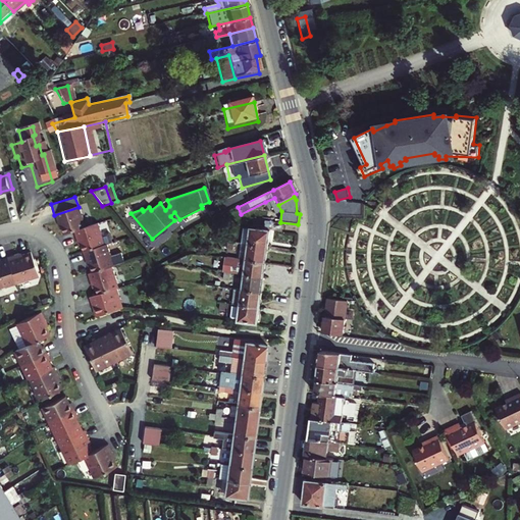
[(79,207),(54,215),(57,226),(59,225),(62,237),(72,232),(84,229),(81,220),(83,220),(79,207)]
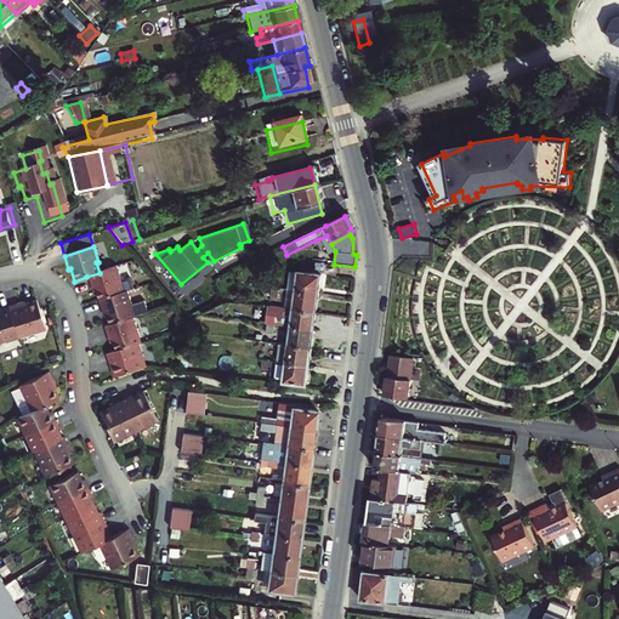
[(100,273),(86,277),(91,291),(92,290),(96,302),(97,302),(126,293),(132,290),(129,280),(120,284),(115,268),(100,273)]
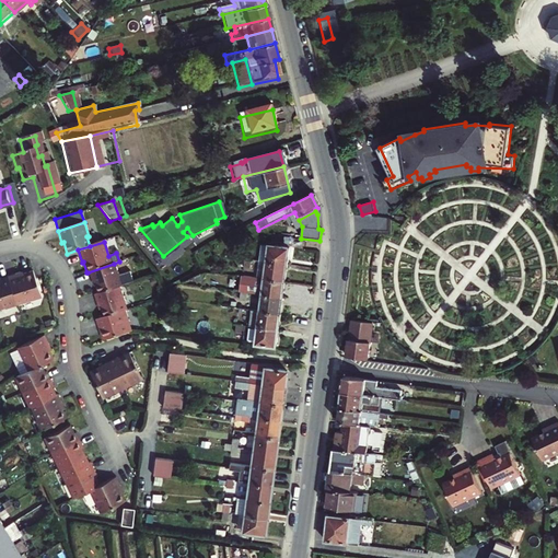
[(289,250),(269,246),(267,263),(287,265),(289,250)]
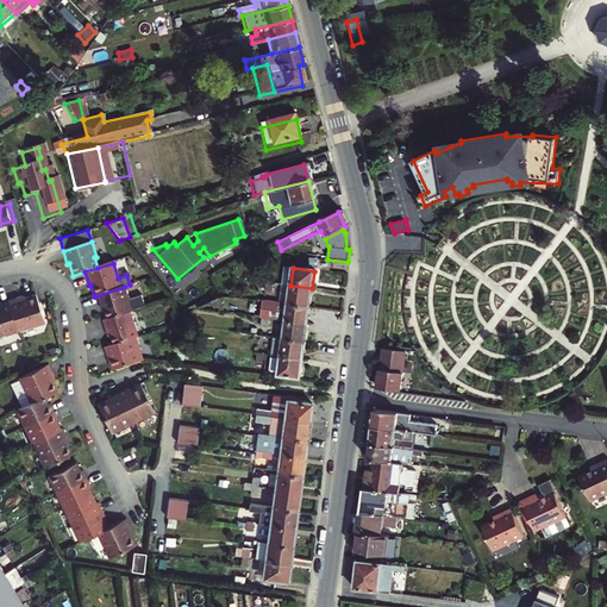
[(312,288),(291,286),(288,302),(310,306),(312,288)]
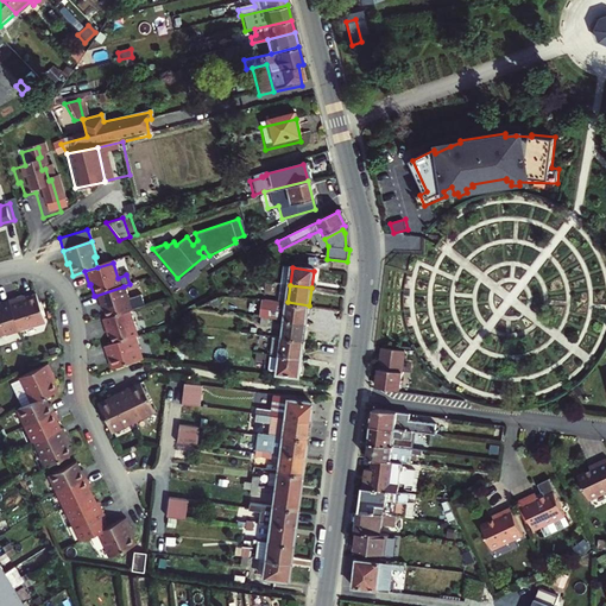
[(124,286),(95,296),(100,309),(101,309),(105,320),(130,313),(144,308),(140,297),(128,302),(124,286)]
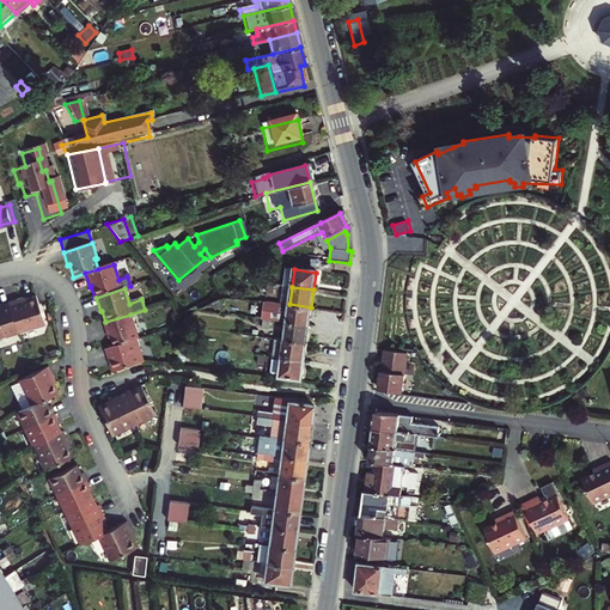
[(20,299),(6,304),(17,335),(34,329),(34,328),(43,324),(34,297),(22,300),(20,299)]
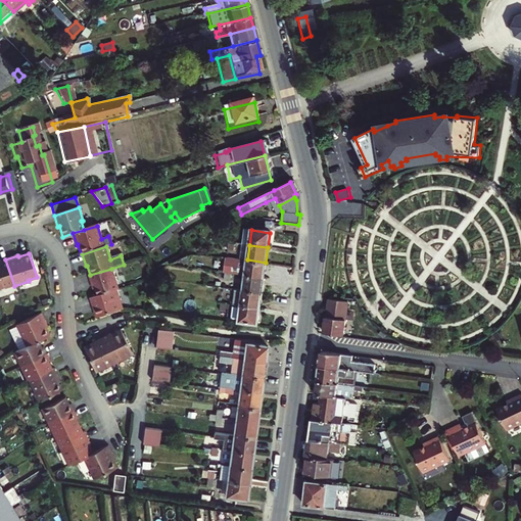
[(245,275),(247,259),(221,256),(219,272),(225,273),(245,275)]
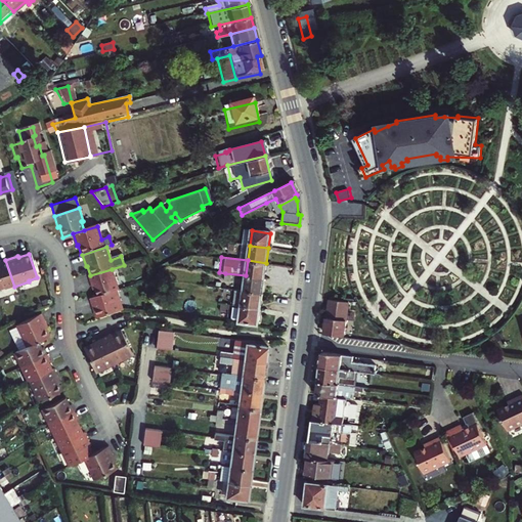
[(0,290),(1,290),(2,291),(14,287),(5,260),(0,261),(0,290)]
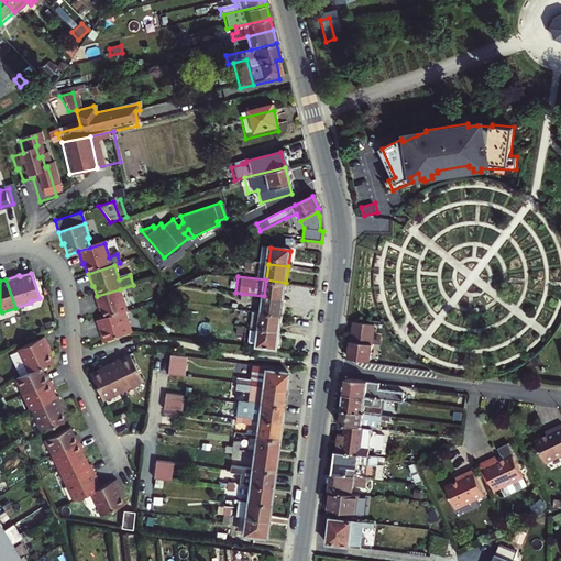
[(286,283),(266,279),(264,296),(284,299),(286,283)]
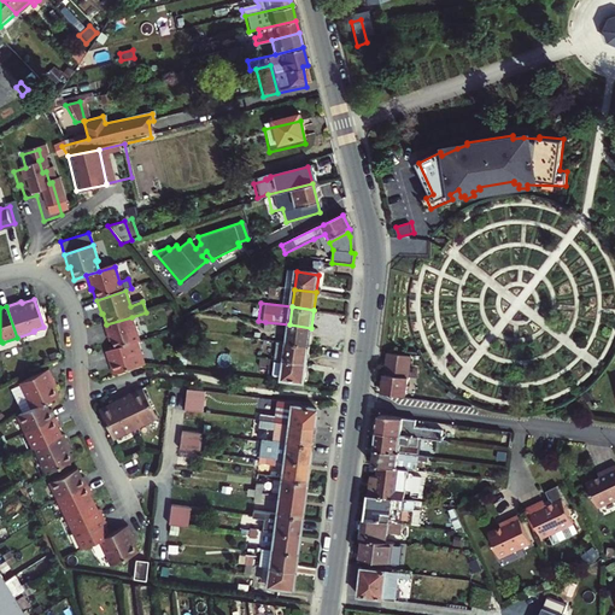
[(136,333),(132,317),(106,324),(103,326),(106,340),(109,339),(112,351),(133,345),(138,344),(134,334),(136,333)]
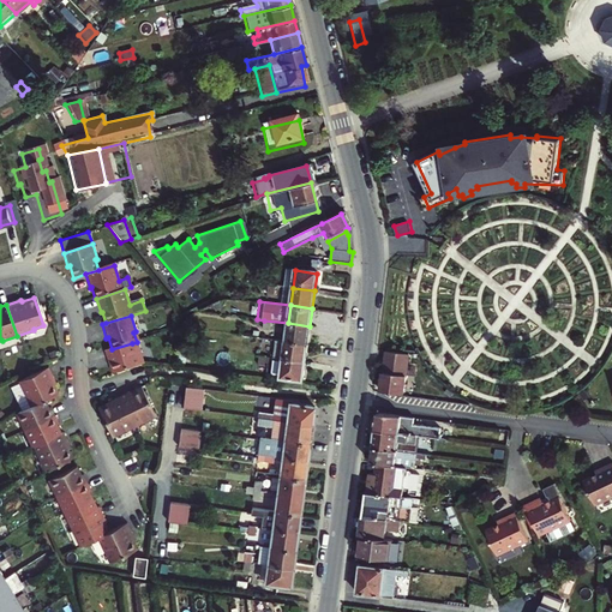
[(310,327),(288,323),(286,341),(307,345),(310,327)]
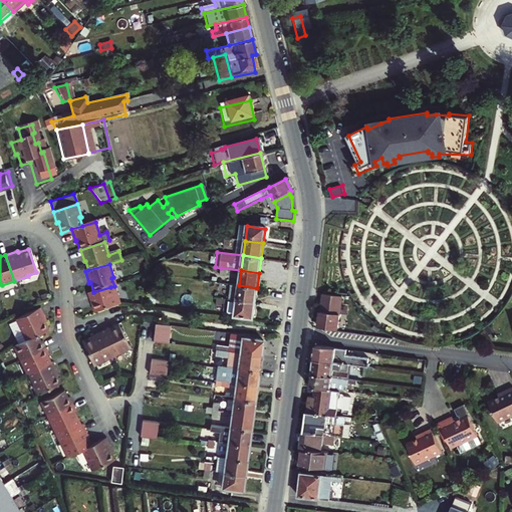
[(229,298),(237,299),(255,302),(257,288),(239,285),(231,284),(229,298)]
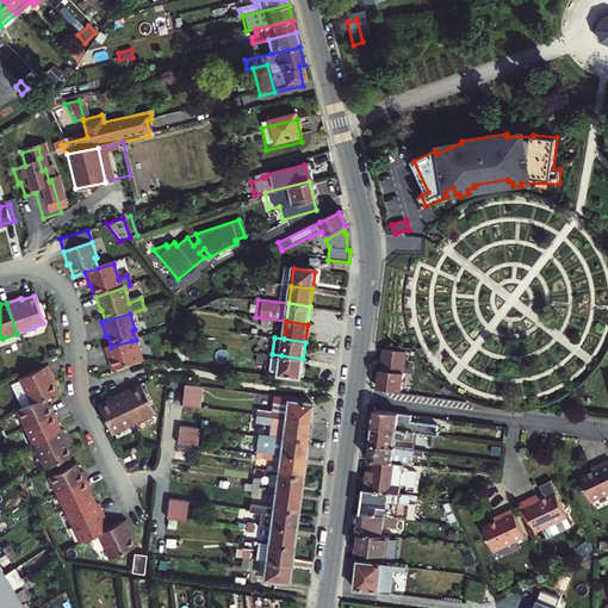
[(111,347),(104,349),(107,360),(109,360),(112,372),(137,364),(134,354),(136,353),(131,341),(111,347)]
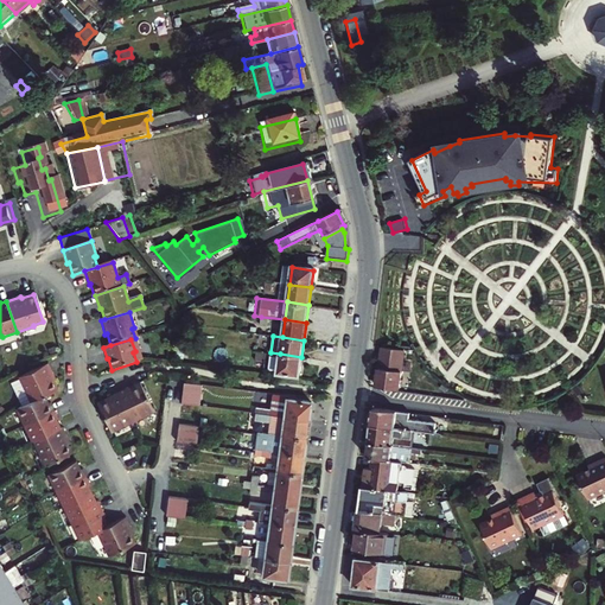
[(402,392),(407,351),(386,349),(381,389),(402,392)]
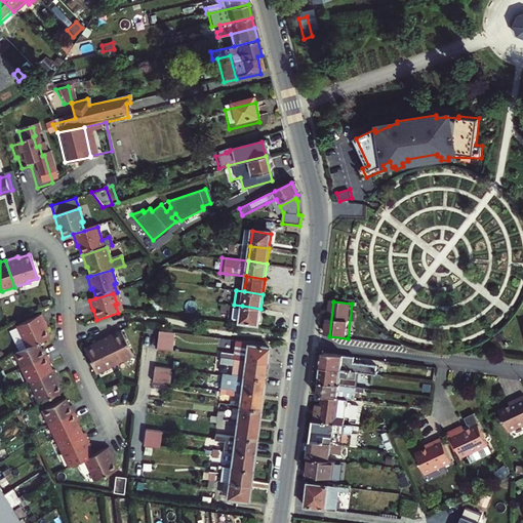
[(258,324),(260,309),(242,306),(240,322),(258,324)]
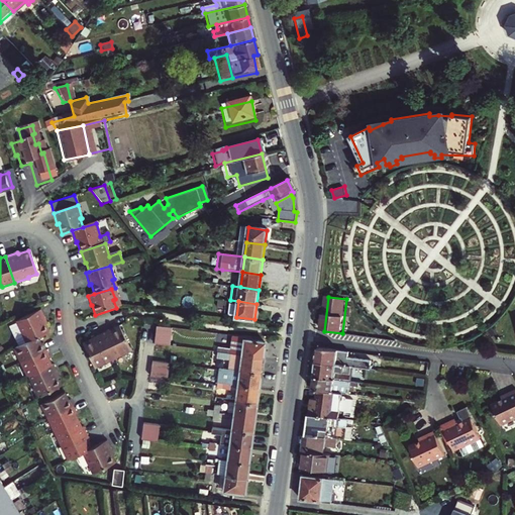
[(39,310),(14,322),(20,335),(22,335),(26,342),(38,337),(47,332),(43,322),(44,321),(39,310)]
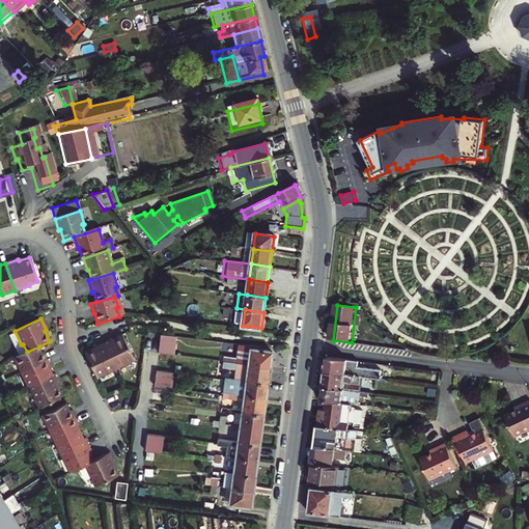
[(173,336),(158,334),(157,353),(171,354),(173,336)]
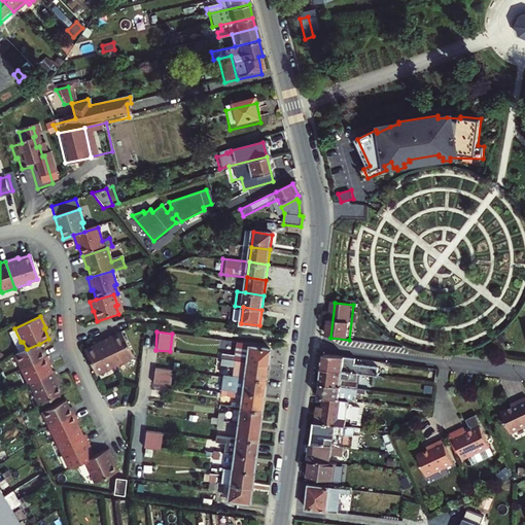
[(109,338),(101,342),(114,368),(124,363),(124,361),(132,357),(120,335),(110,339),(109,338)]
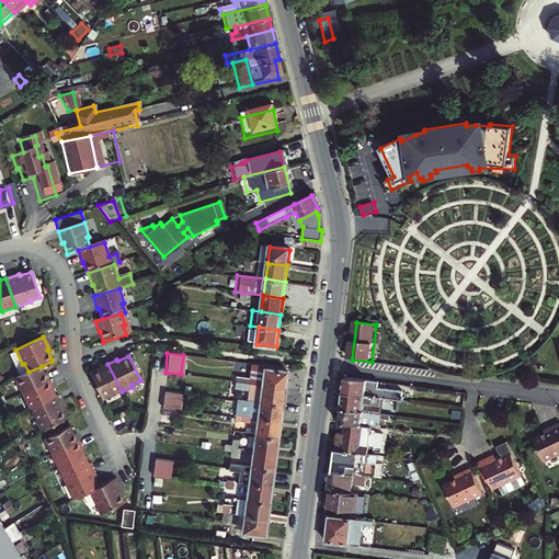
[(122,391),(107,364),(99,368),(99,369),(89,375),(100,399),(109,396),(110,397),(122,391)]
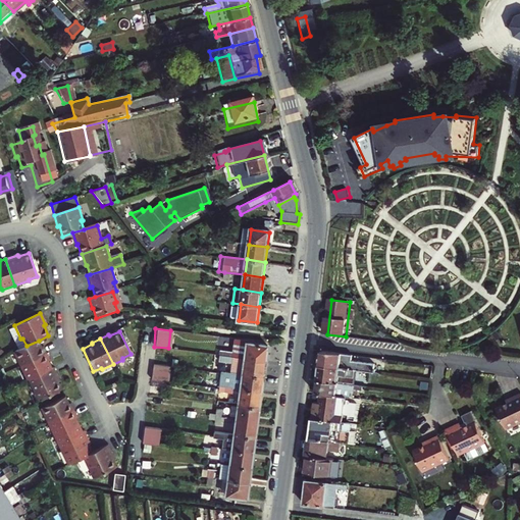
[(243,358),(245,342),(245,340),(232,339),(230,351),(218,349),(217,355),(243,358)]
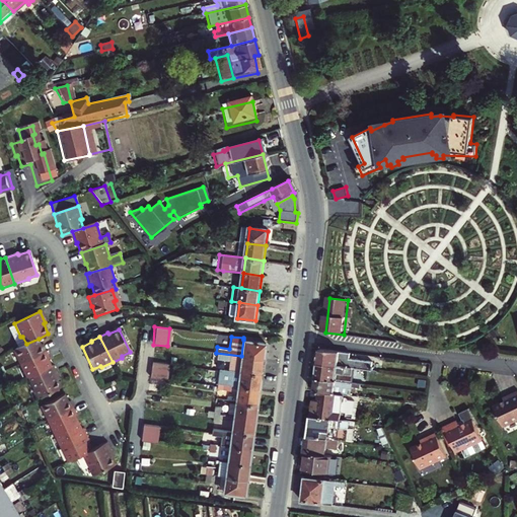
[(45,353),(39,339),(26,344),(13,351),(19,365),(45,353)]
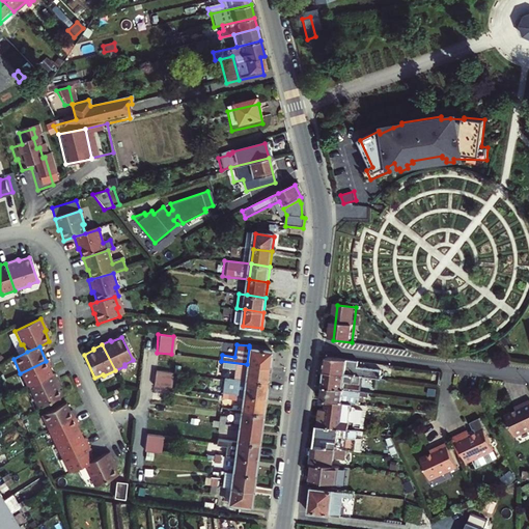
[(271,351),(249,347),(247,364),(269,366),(271,351)]
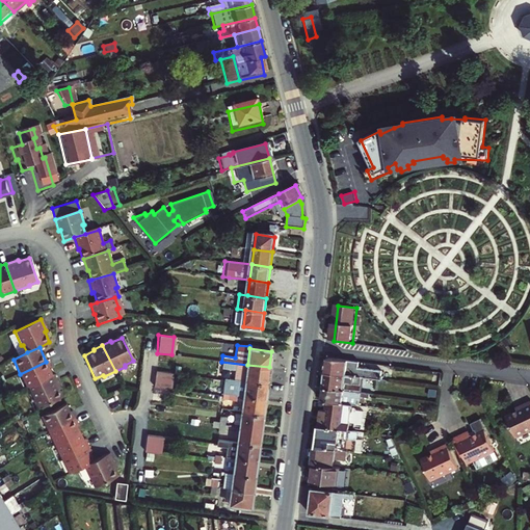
[(328,373),(379,378),(385,379),(386,371),(363,369),(363,363),(330,359),(328,373)]
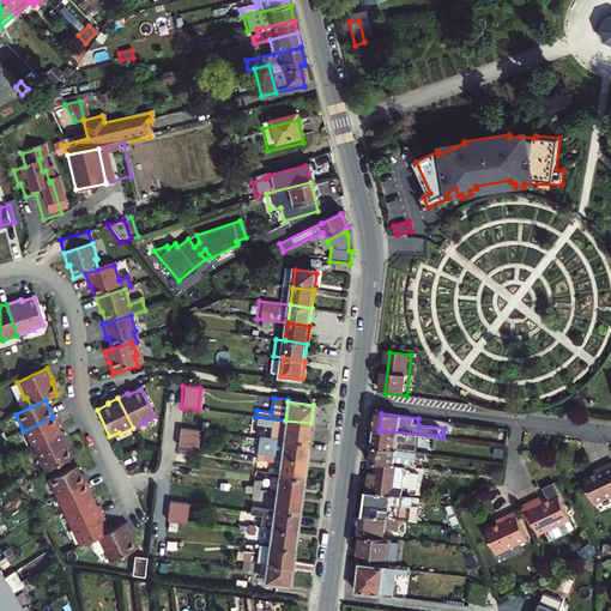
[(61,433),(53,417),(23,431),(31,447),(61,433)]
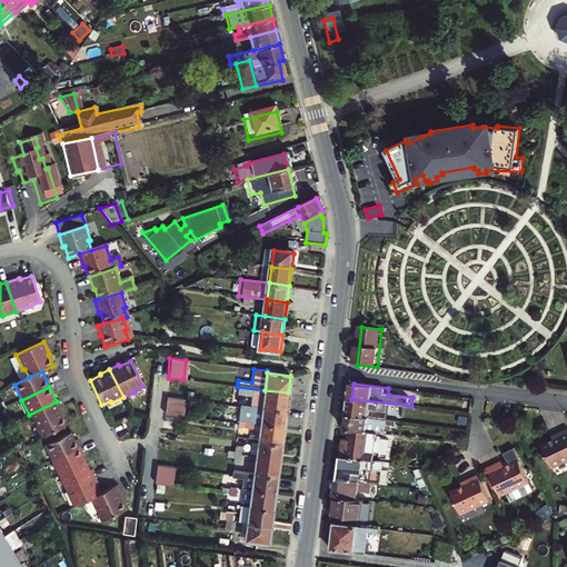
[(250,397),(249,405),(286,409),(288,393),(265,390),(237,387),(236,395),(250,397)]
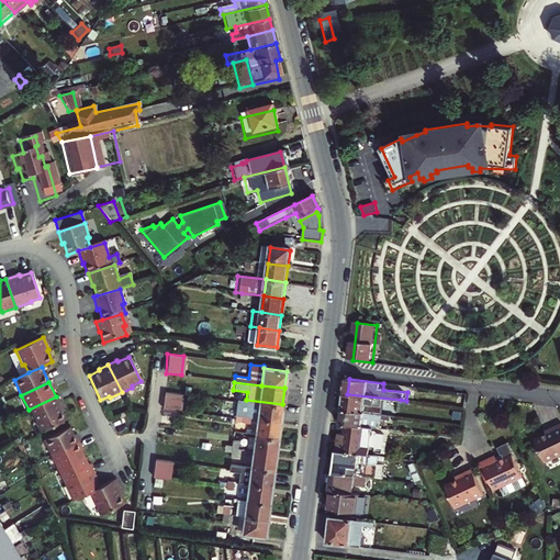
[(181,394),(164,392),(161,410),(179,412),(181,394)]
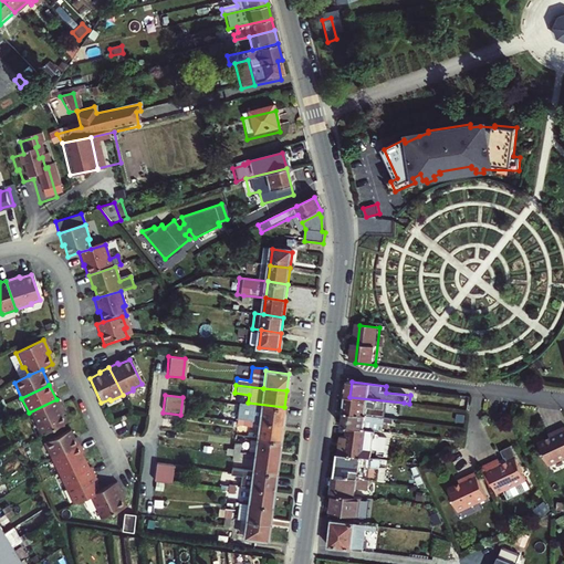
[(350,397),(347,414),(398,419),(403,419),(404,403),(350,397)]
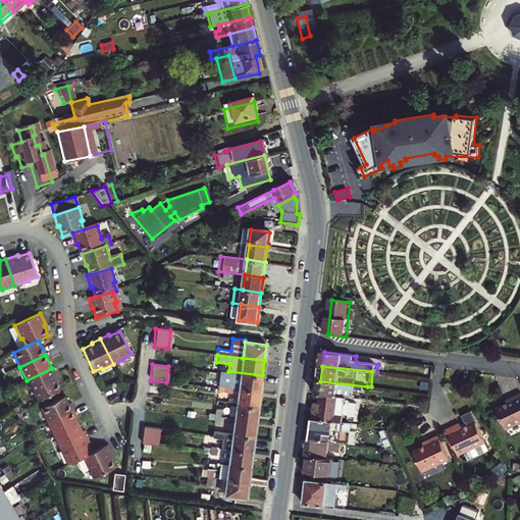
[(62,390),(52,368),(27,380),(37,402),(62,390)]
